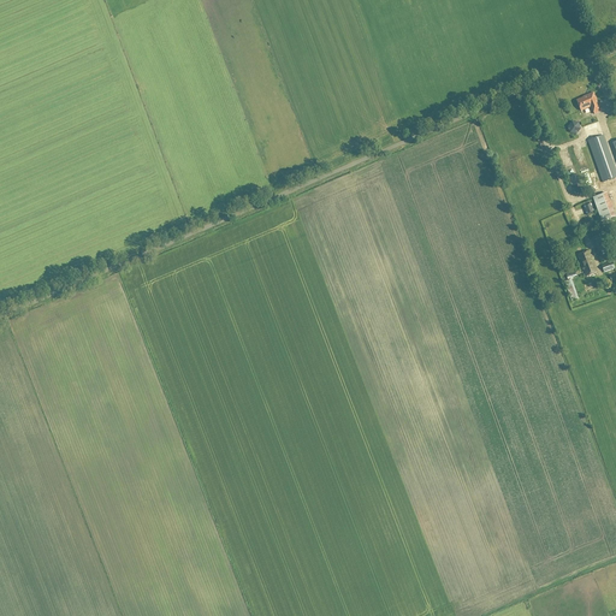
[(585,96),(576,100),(581,111),(591,107),(593,114),(600,112),(593,93),(585,96)]
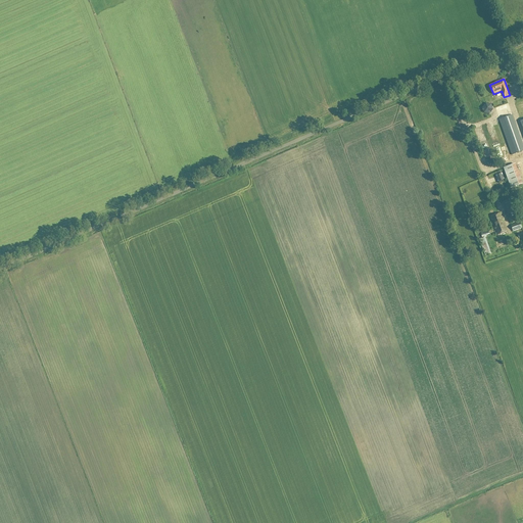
[(490,104),(485,103),(482,107),(484,112),(489,113),(492,109),(490,104)]
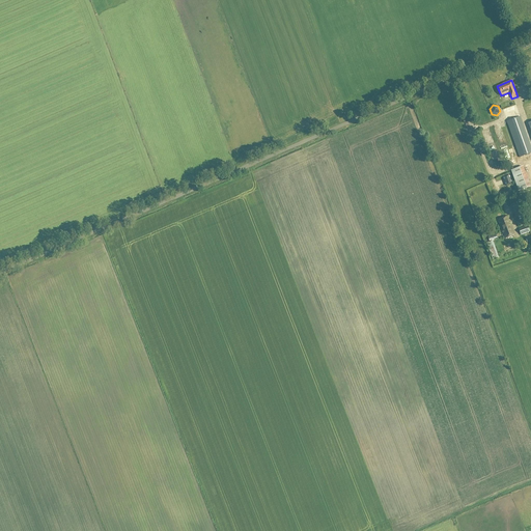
[(530,148),(520,117),(507,121),(520,158),(530,154),(530,148)]
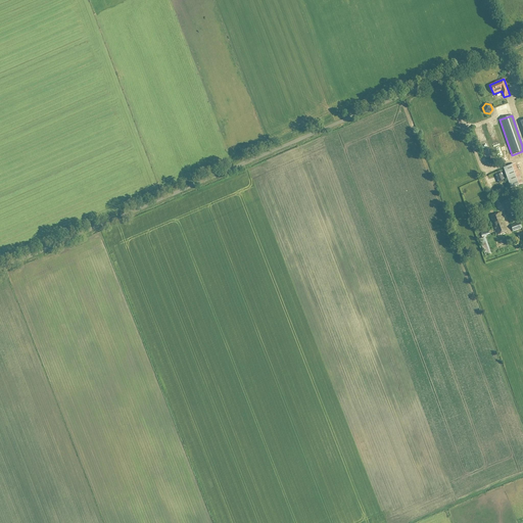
[(522,184),(515,163),(504,168),(511,188),(522,184)]
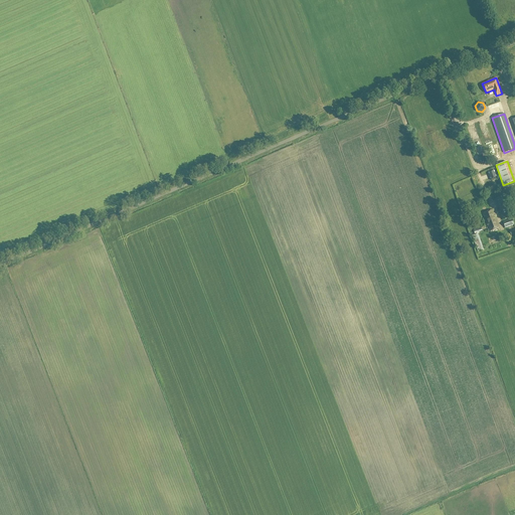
[(500,210),(507,207),(503,196),(495,199),(500,210)]
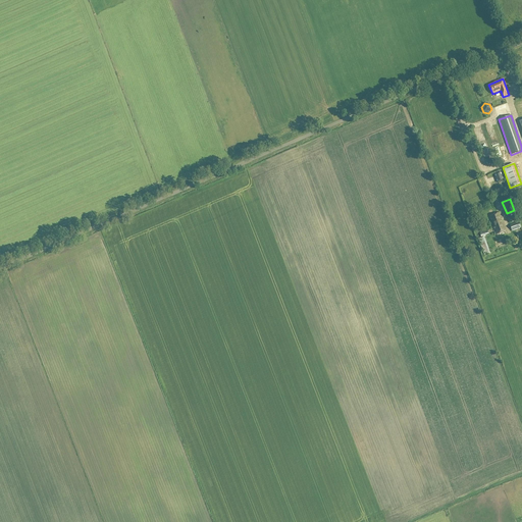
[(501,219),(503,219),(500,212),(489,216),(497,235),(505,231),(501,219)]
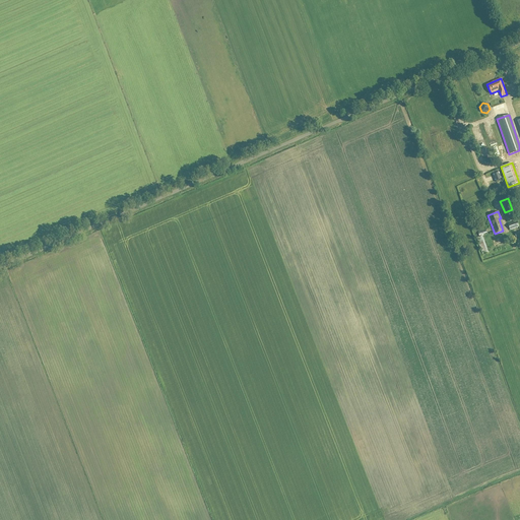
[(510,231),(519,228),(516,221),(508,224),(510,231)]
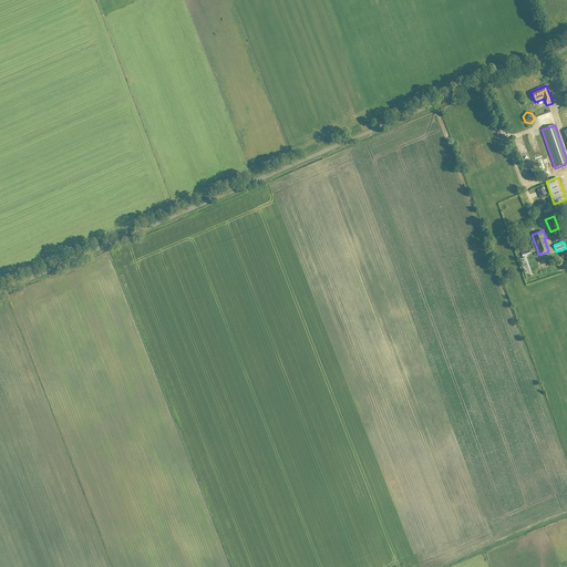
[(526,258),(519,260),(525,277),(532,275),(526,258)]
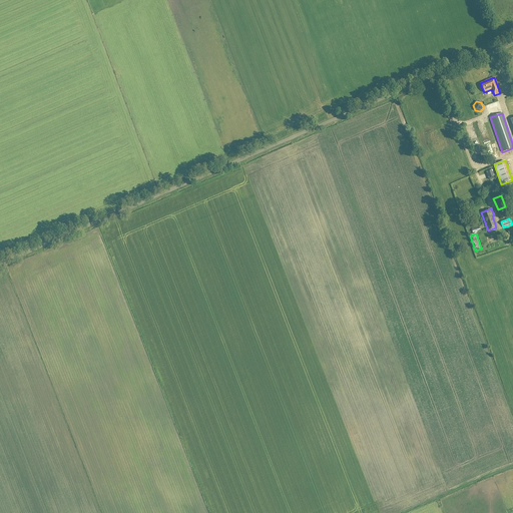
[(488,244),(496,240),(494,235),(485,238),(488,244)]
